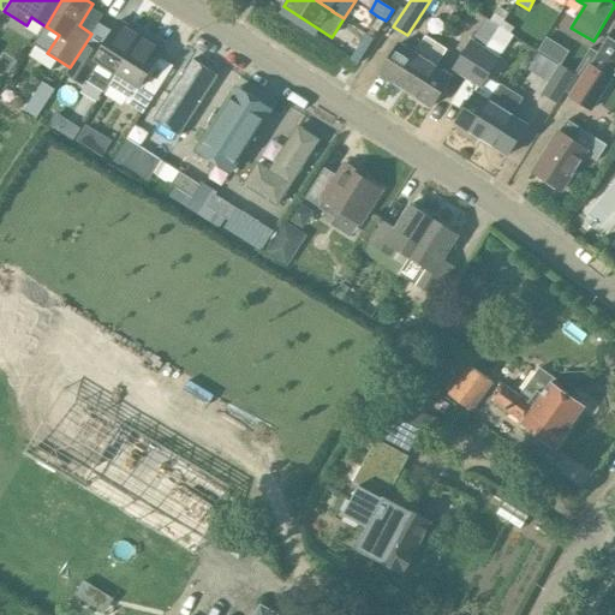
[(500,7),(491,21),(500,27),(509,13),(500,7)]
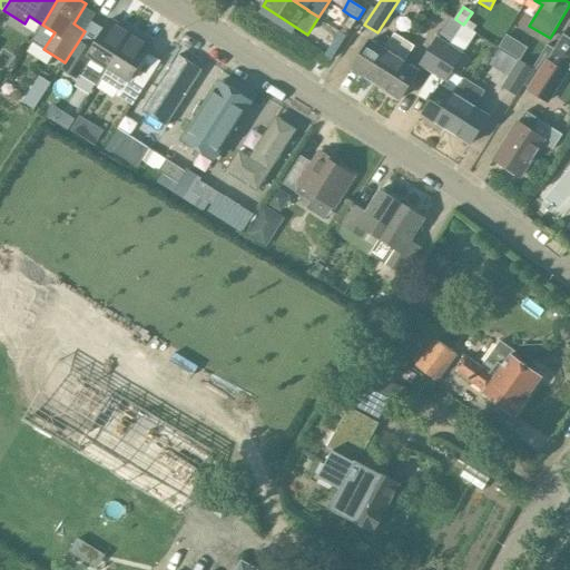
[(357,19),(351,16),(344,26),(351,30),(357,19)]
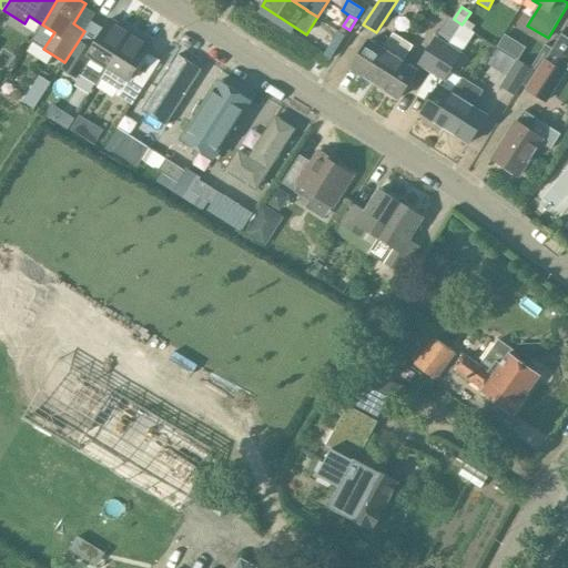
[(101,80),(131,32),(111,19),(92,49),(79,40),(64,62),(61,67),(78,78),(79,75),(97,87),(101,80)]
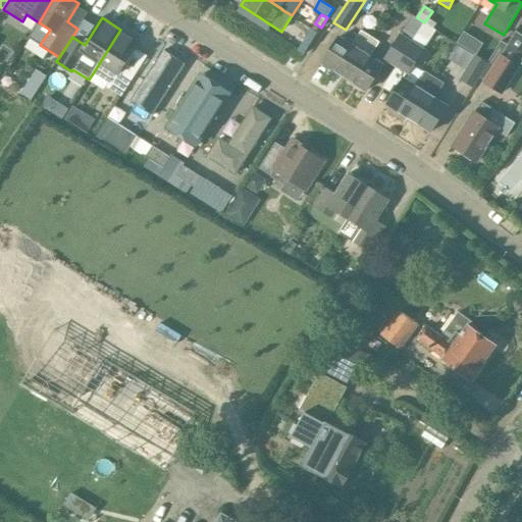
[(140,42),(120,30),(93,73),(108,84),(106,87),(121,97),(135,76),(122,68),(140,42)]
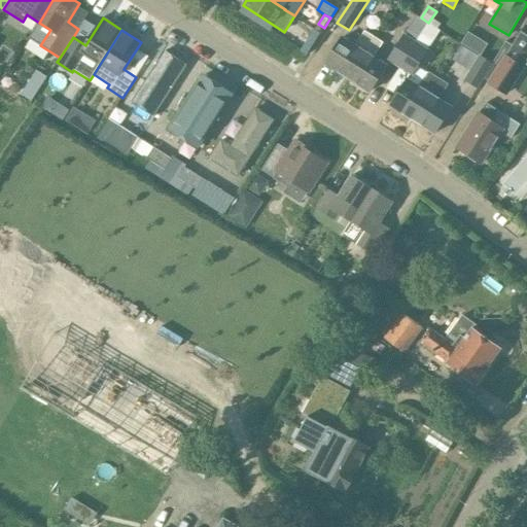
[(349,78),(376,37),(364,30),(355,45),(343,37),(325,63),(349,78)]
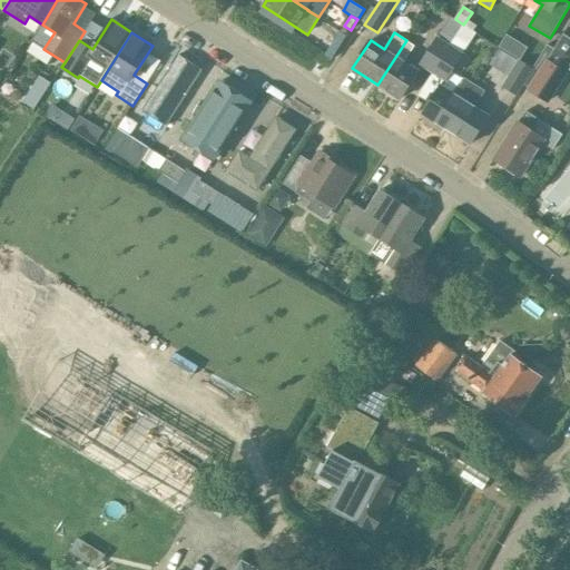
[(419,65),(431,74),(450,43),(438,36),(419,65)]
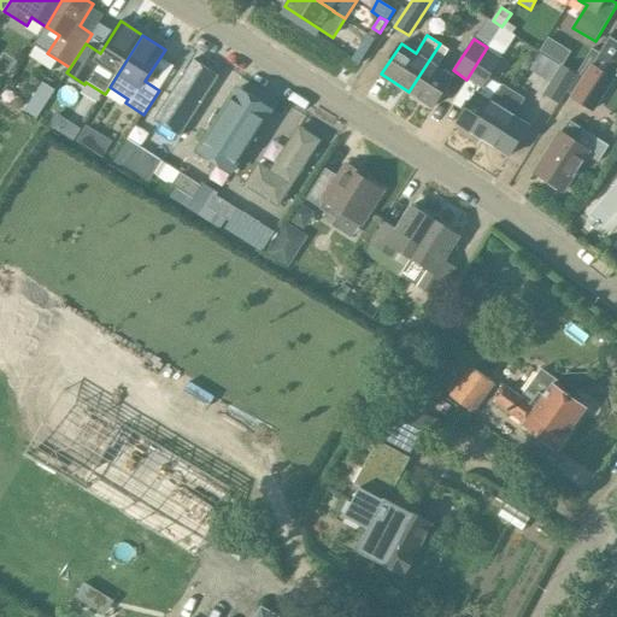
[(450,50),(440,43),(409,92),(434,107),(453,77),(439,68),(450,50)]
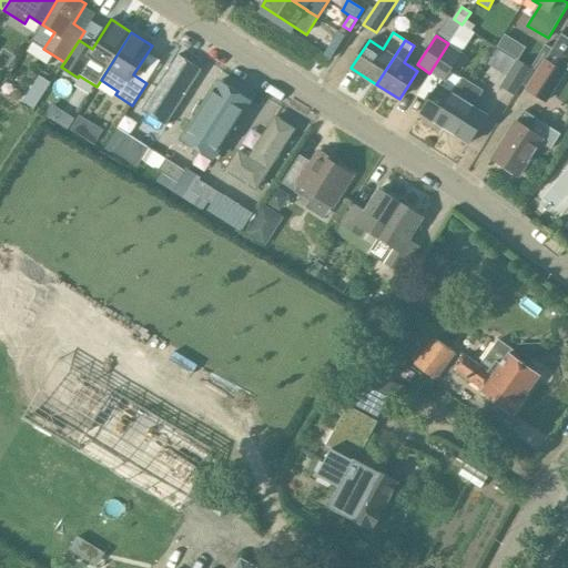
[(448,43),(429,73),(444,82),(463,53),(448,43)]
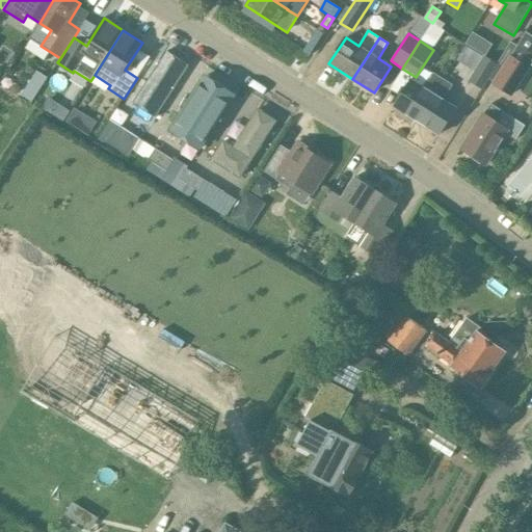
[(510,42),(497,62),(499,63),(503,67),(510,54),(516,46),(510,42)]
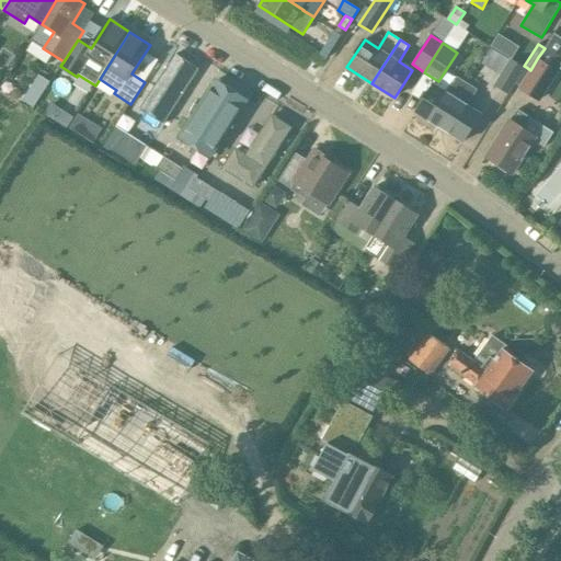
[(482,61),(502,72),(511,58),(491,46),(482,61)]
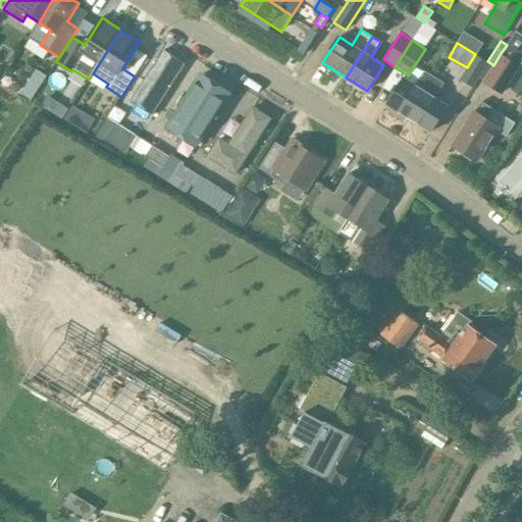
[(127,95),(146,107),(177,59),(159,47),(127,95)]
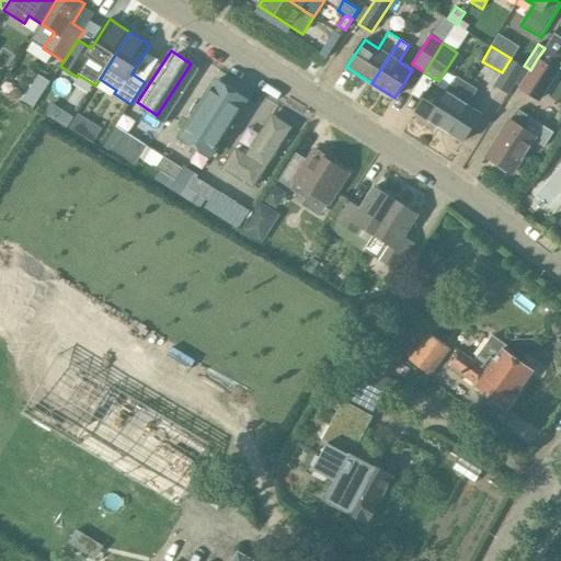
[(518,88),(539,102),(551,84),(559,71),(538,57),(530,70),(529,71),(518,88)]
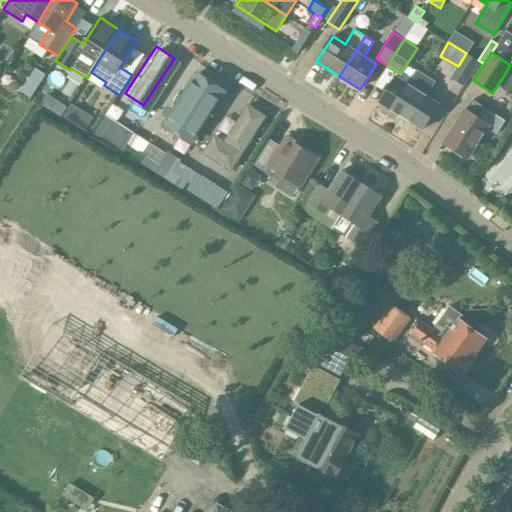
[(478,60),(466,53),(458,66),(451,78),(465,86),(480,61),(478,60)]
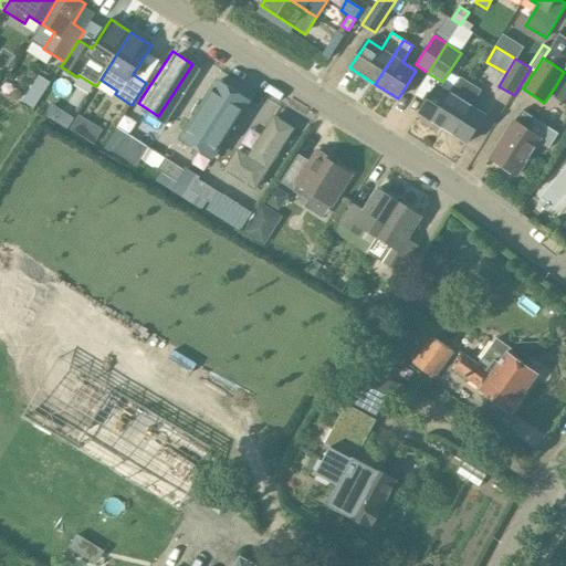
[(211,158),(252,93),(218,72),(177,136),(211,158)]
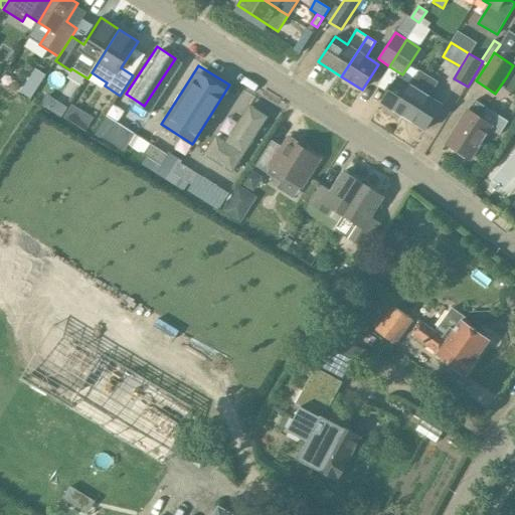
[(35,68),(20,93),(31,99),(46,75),(35,68)]
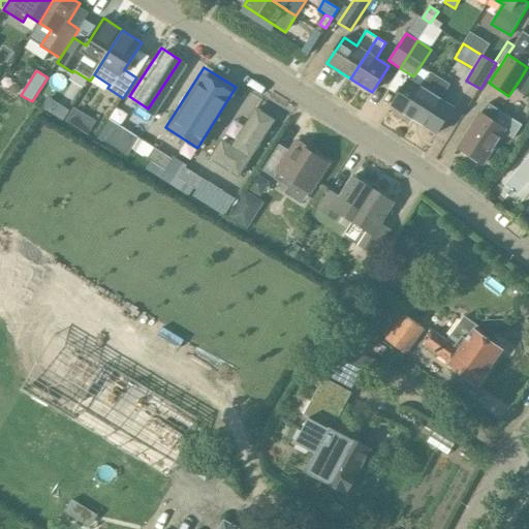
[(414,120),(441,79),(431,72),(422,87),(409,79),(393,105),(414,120)]
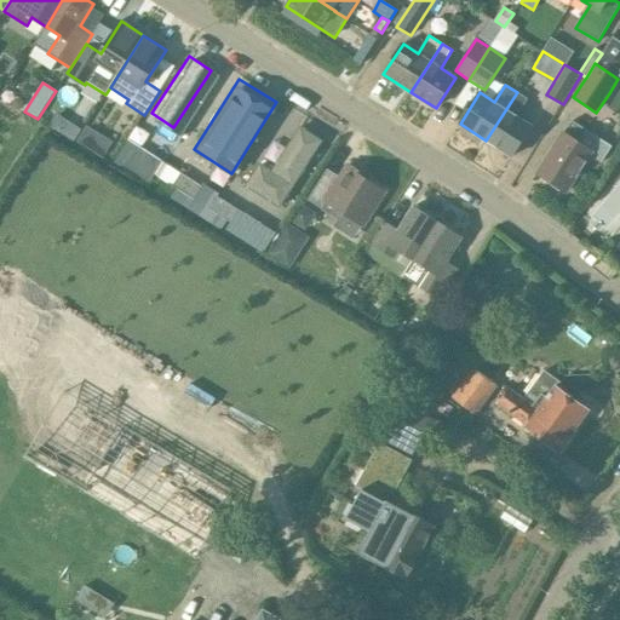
[(528,99),(517,92),(486,141),(512,158),(532,126),(517,116),(528,99)]
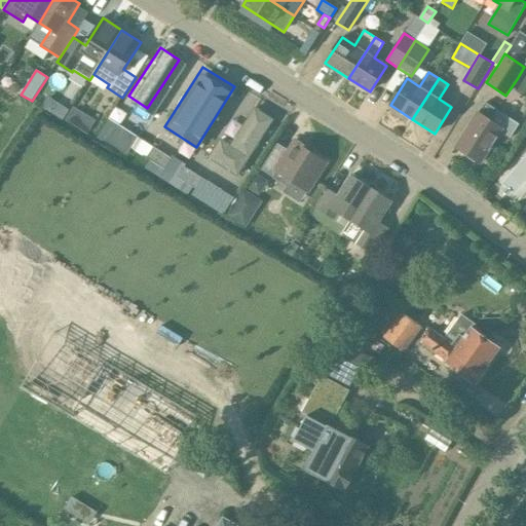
[(41,107),(63,120),(69,110),(48,97),(41,107)]
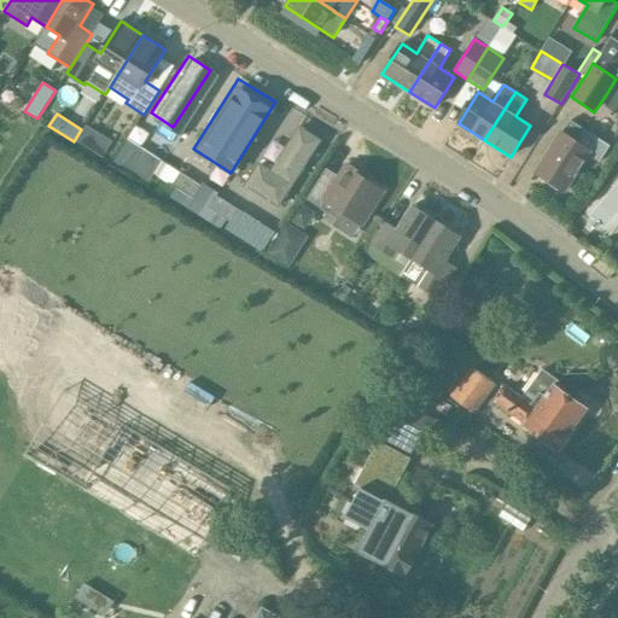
[(240,179),(279,203),(321,135),(297,120),(270,164),(255,155),(240,179)]
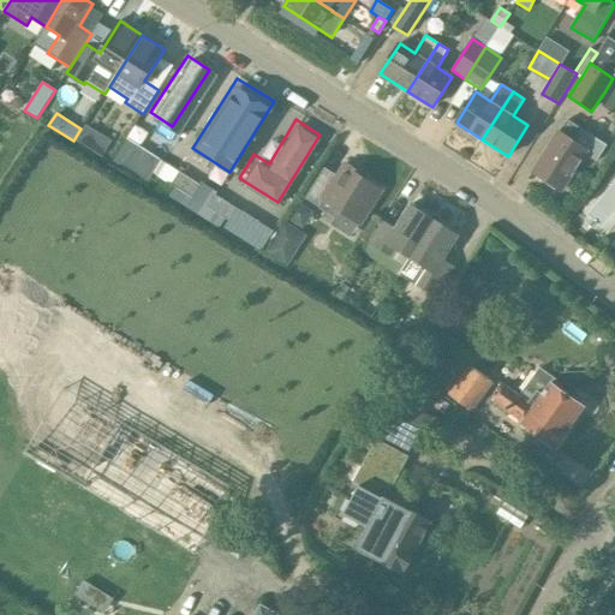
[(586,150),(573,142),(581,129),(568,120),(560,132),(535,172),(561,190),(586,150)]
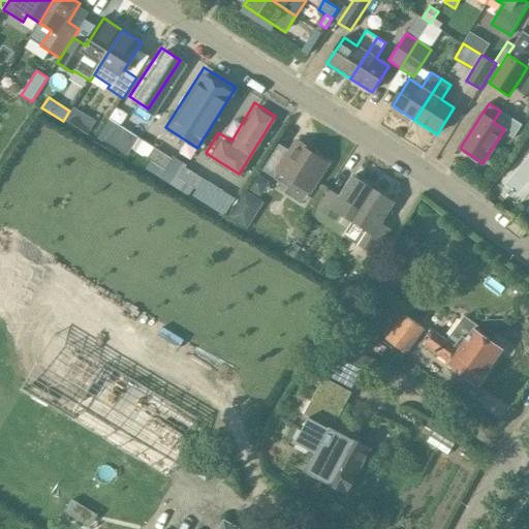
[(65,120),(76,127),(85,115),(73,107),(65,120)]
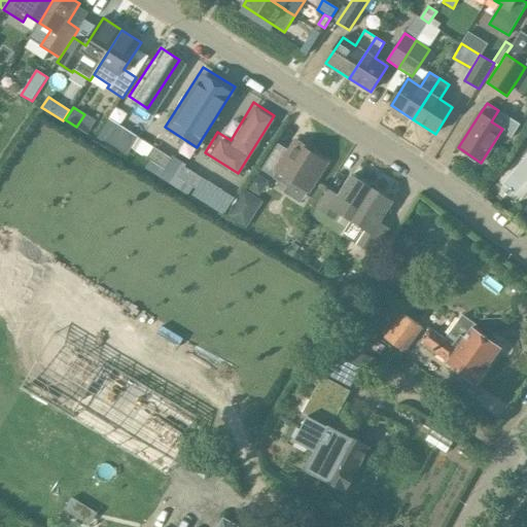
[(127,154),(131,147),(138,137),(109,119),(102,130),(99,136),(127,154)]
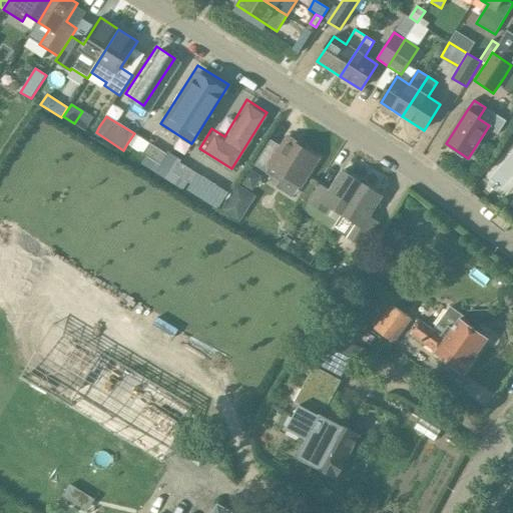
[(138,149),(142,152),(149,142),(137,134),(130,145),(138,149)]
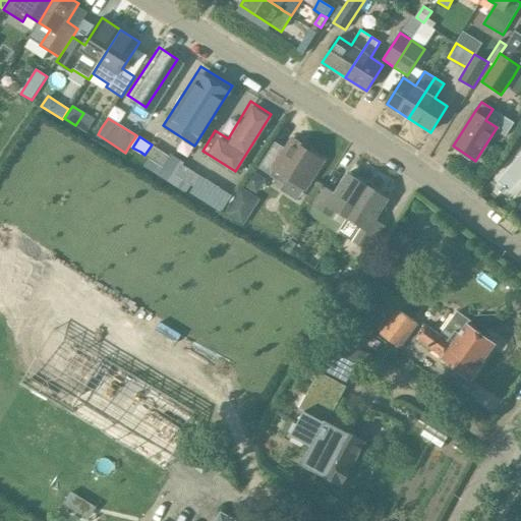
[(307,148),(293,138),(286,149),(275,141),(258,168),(271,176),(275,170),(305,189),(324,161),(306,150),(307,148)]
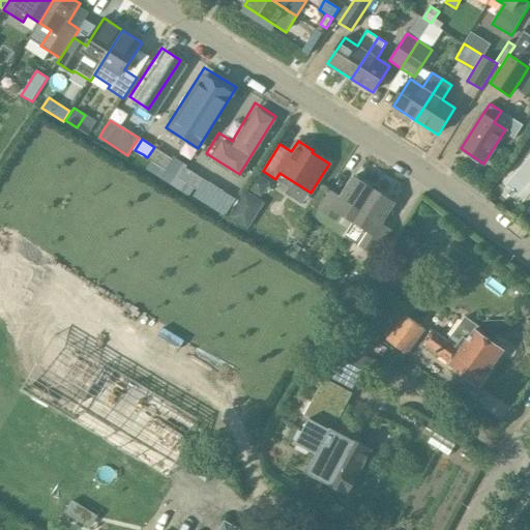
[(154,147),(147,157),(189,184),(197,188),(203,178),(154,147)]
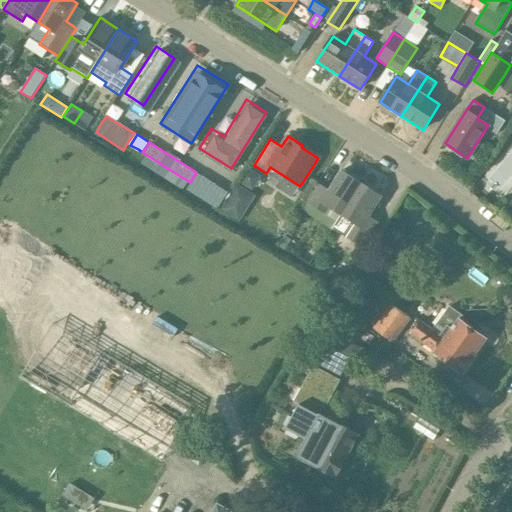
[(331,208),(340,213),(360,182),(342,170),(329,190),(319,184),(302,209),(313,216),(317,209),(326,215),(331,208)]
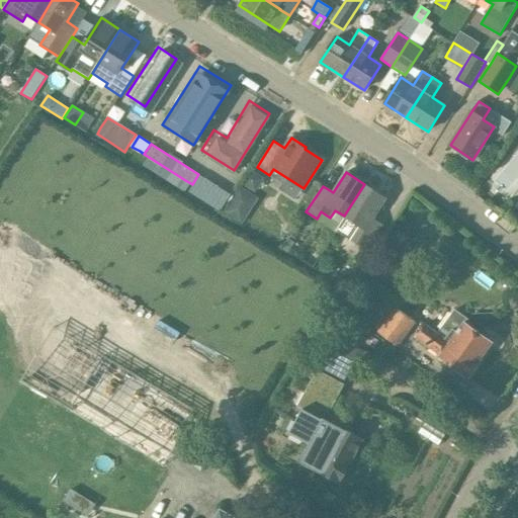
[(230,193),(198,174),(192,185),(188,191),(219,210),(230,193)]
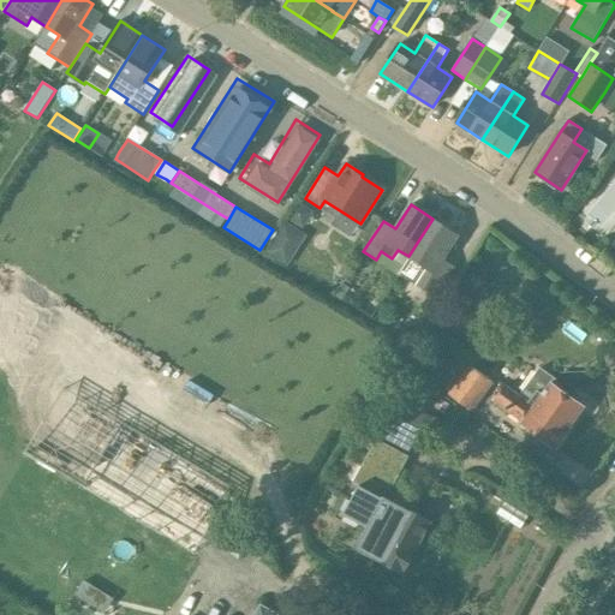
[(433,219),(408,256),(423,266),(412,284),(436,298),(457,267),(445,258),(459,236),(433,219)]
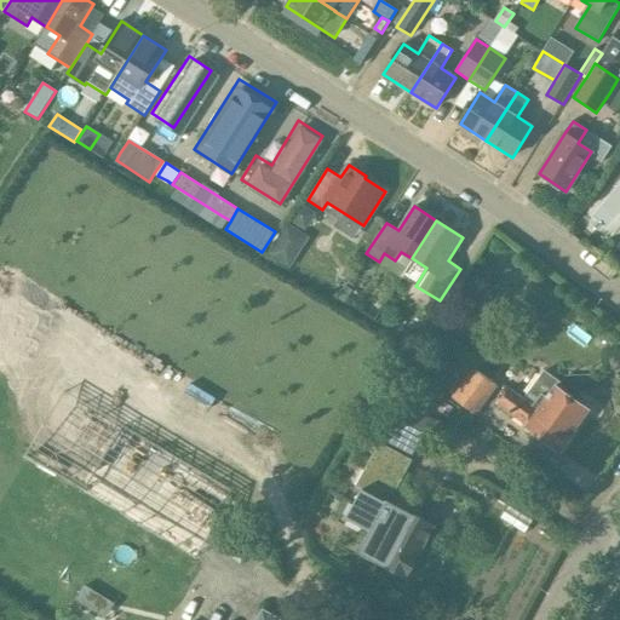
[(298,252),(276,237),(267,253),(288,268),(298,252)]
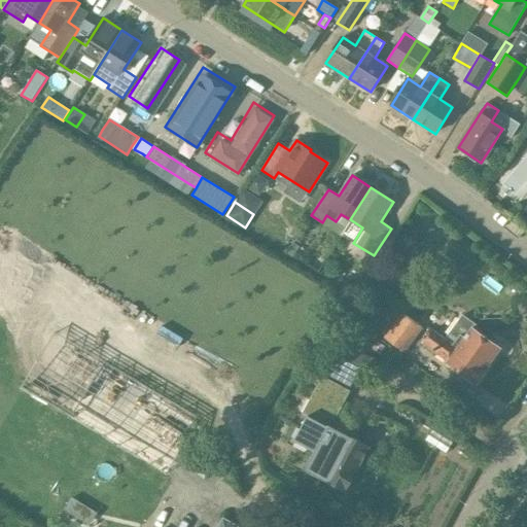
[(526,206),(518,217),(526,224),(526,206)]
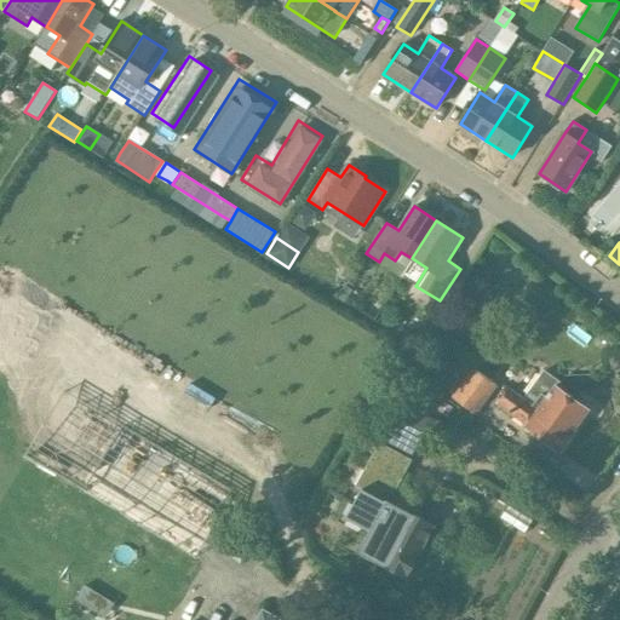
[(472,369),(468,366),(448,391),(454,395),(452,397),(476,415),(499,385),(474,367),(472,369)]
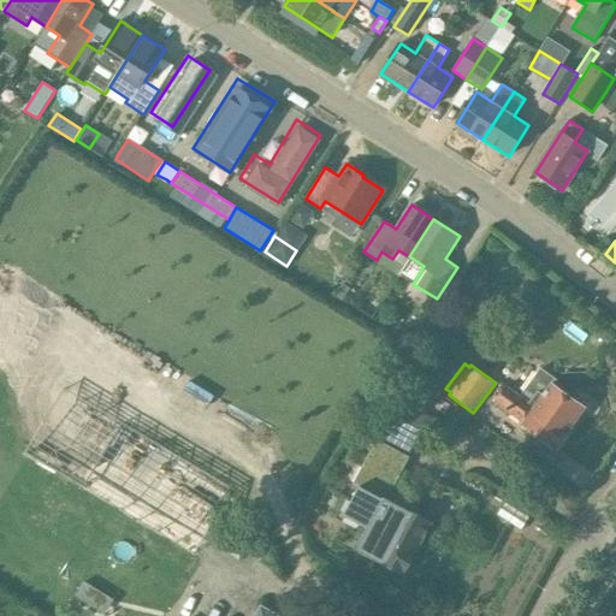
[(493,401),(523,424),(557,449),(570,432),(569,431),(585,408),(555,386),(558,380),(542,367),(521,395),(505,384),(493,401)]
